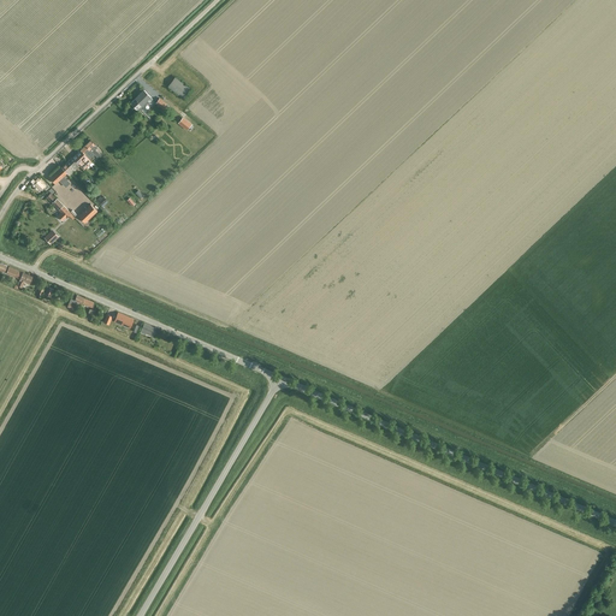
[(175,77),(169,87),(183,98),(190,89),(175,77)]
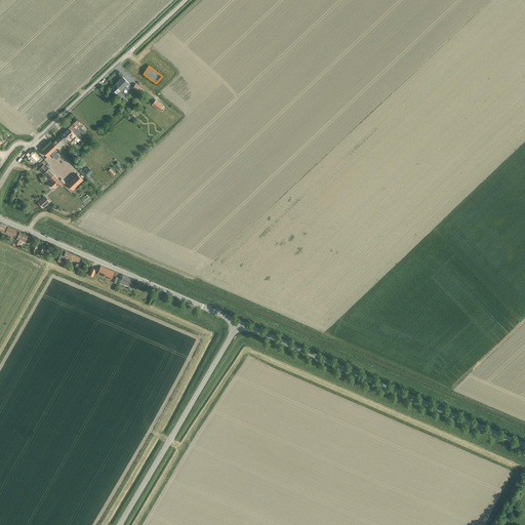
[(119,80),(125,86),(127,83),(129,85),(130,84),(122,77),(119,80)]
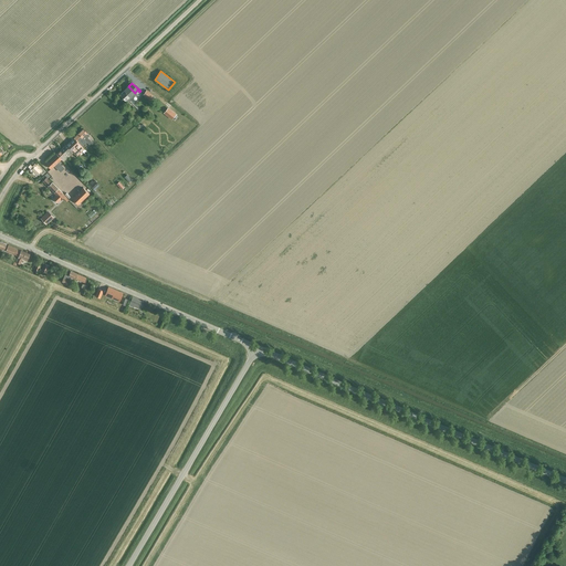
[(136,94),(135,93),(128,86),(124,91),(132,98),(135,95),(136,95),(136,94)]
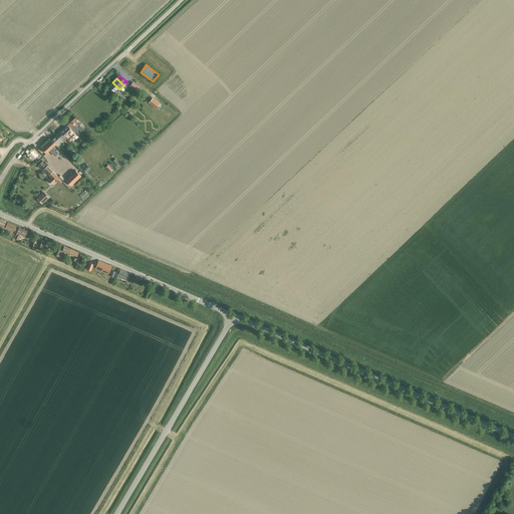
[(127,97),(119,89),(112,82),(108,86),(112,89),(114,91),(116,93),(117,91),(125,99),(127,97)]
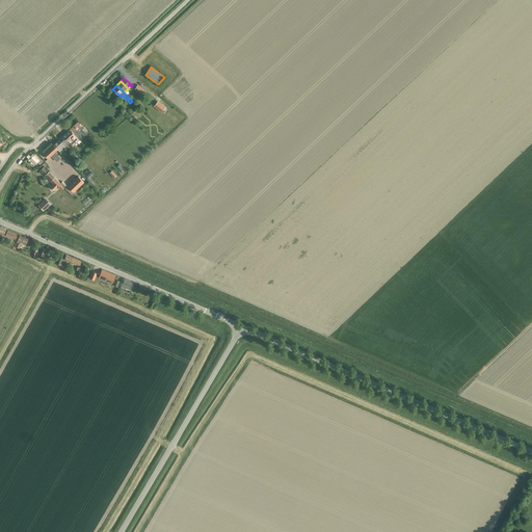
[(145,91),(137,85),(134,89),(142,96),(145,91)]
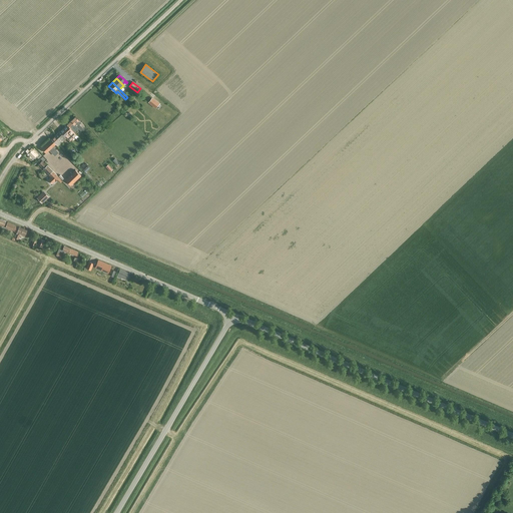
[(151,98),(148,102),(154,107),(157,103),(151,98)]
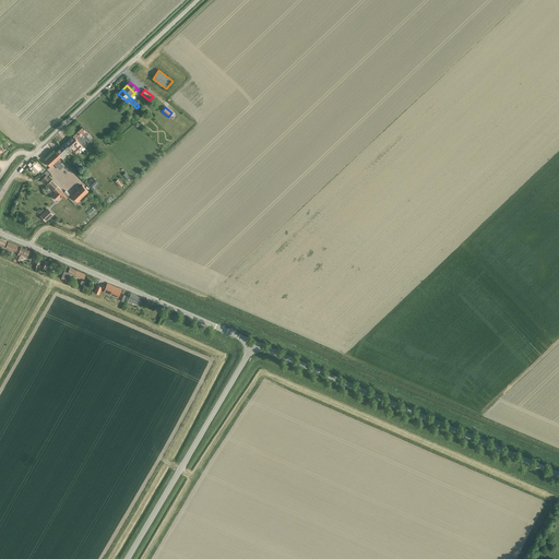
[(82,127),(78,131),(86,140),(85,141),(87,143),(91,140),(86,135),(88,133),(82,127)]
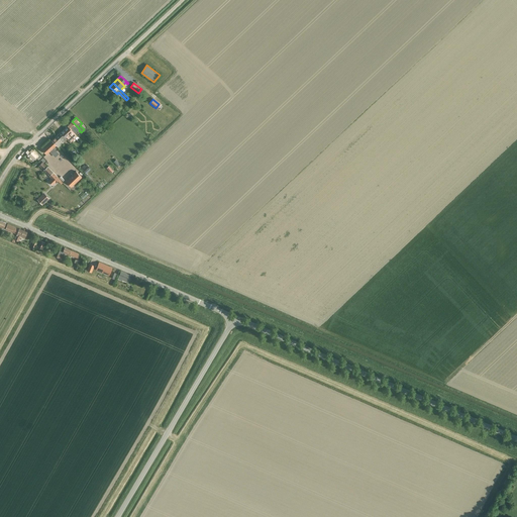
[(72,121),(68,125),(73,131),(74,131),(75,133),(79,130),(80,129),(72,121)]
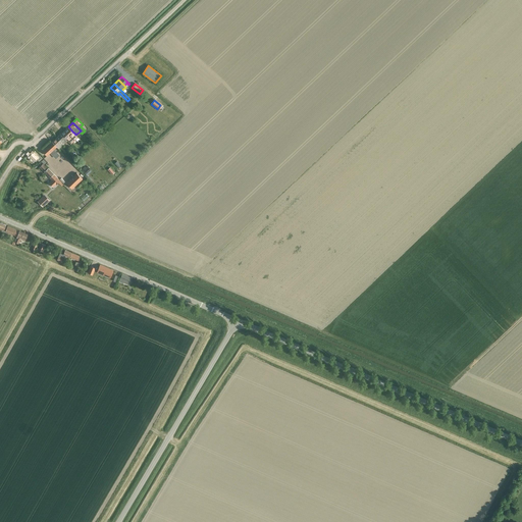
[(75,135),(74,133),(73,133),(68,126),(61,134),(67,140),(70,144),(77,137),(75,135)]
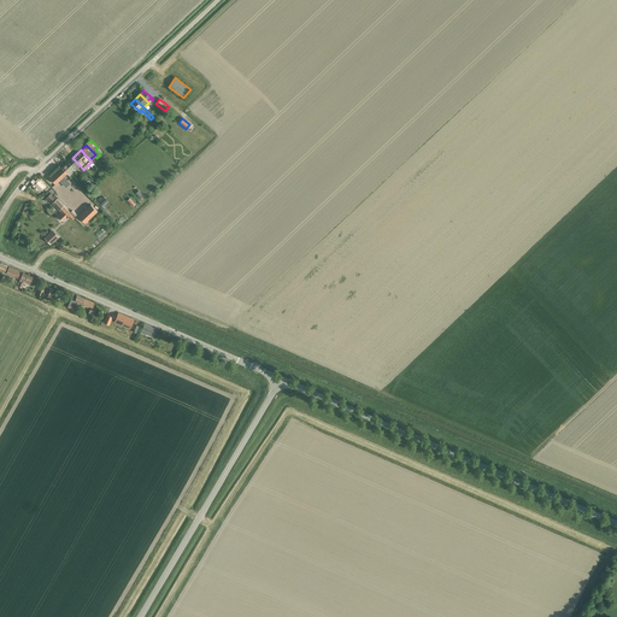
[(75,171),(80,165),(72,158),(68,163),(75,171)]
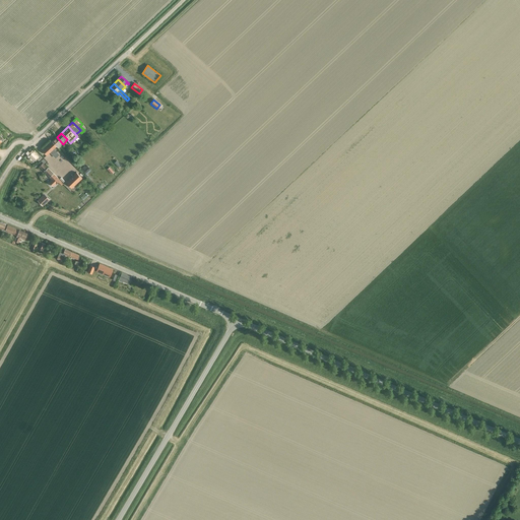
[(59,148),(63,144),(57,137),(52,141),(59,148)]
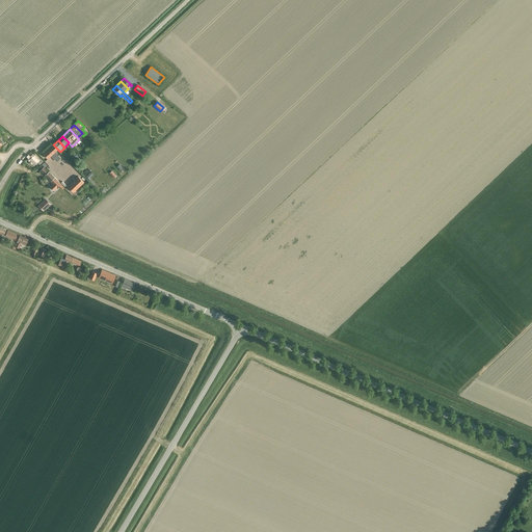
[(60,152),(53,144),(44,154),(48,158),(57,150),(60,152)]
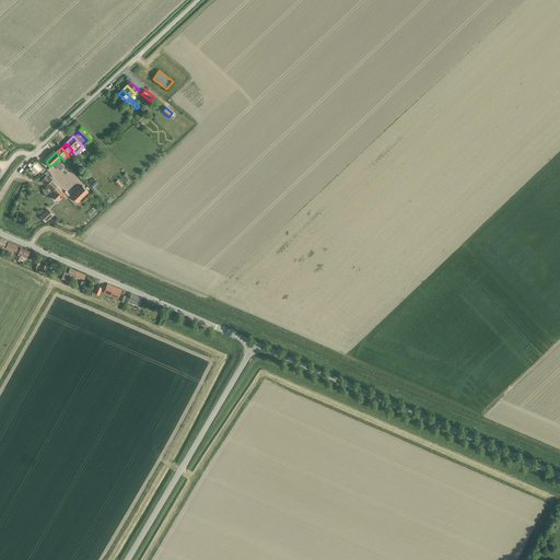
[(37,162),(32,167),(37,173),(38,173),(41,172),(42,173),(45,170),(37,162)]
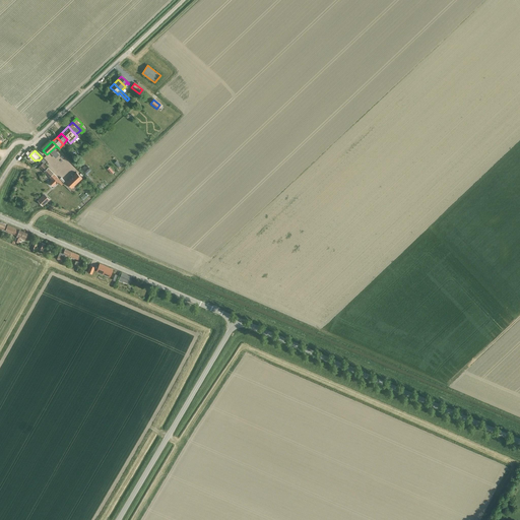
[(88,171),(92,168),(88,160),(84,164),(88,171)]
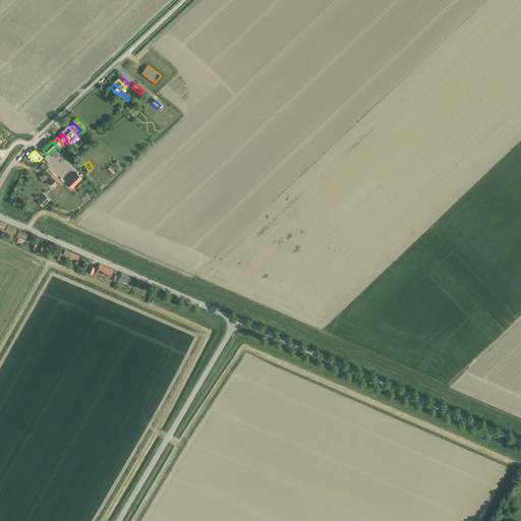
[(43,164),(40,167),(52,180),(49,182),(53,186),(58,182),(61,186),(63,184),(58,178),(48,168),(43,164)]
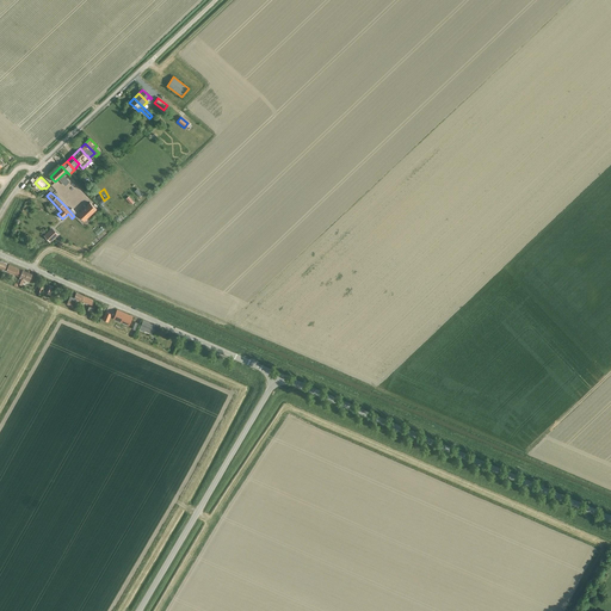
[(85,221),(97,209),(90,203),(78,214),(85,221)]
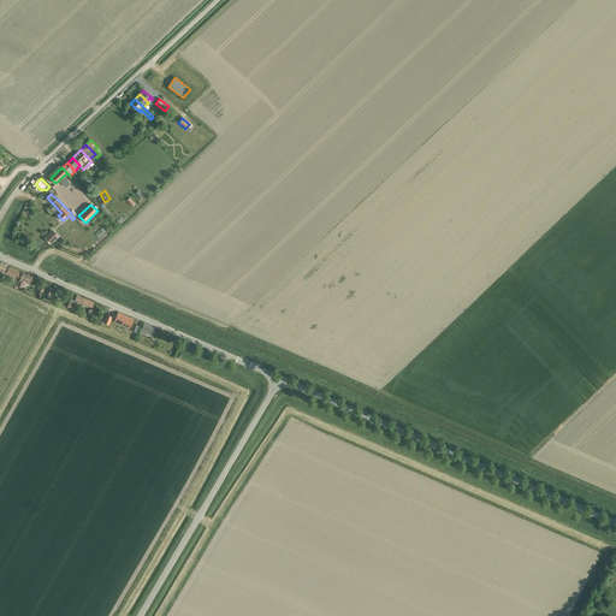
[(45,237),(51,244),(58,237),(52,230),(45,237)]
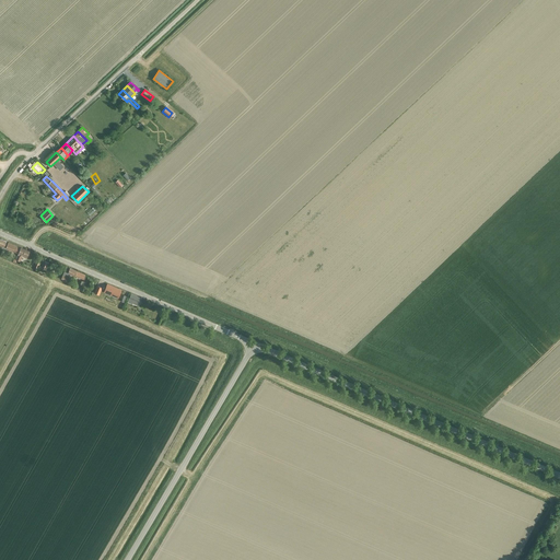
[(18,254),(21,247),(8,243),(7,247),(9,248),(9,249),(18,254)]
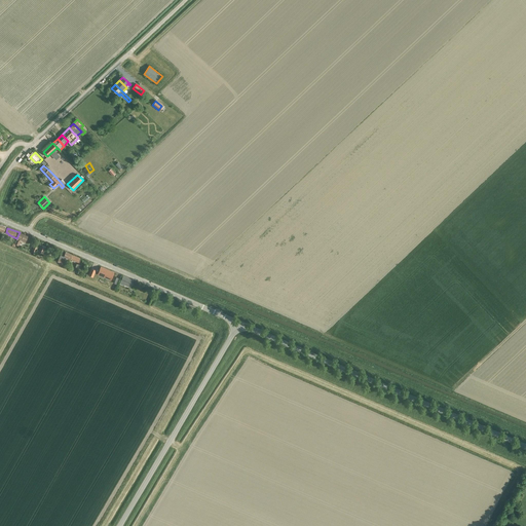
[(15,241),(16,241),(15,243),(17,245),(20,240),(22,239),(26,241),(28,236),(20,232),(16,238),(15,241)]
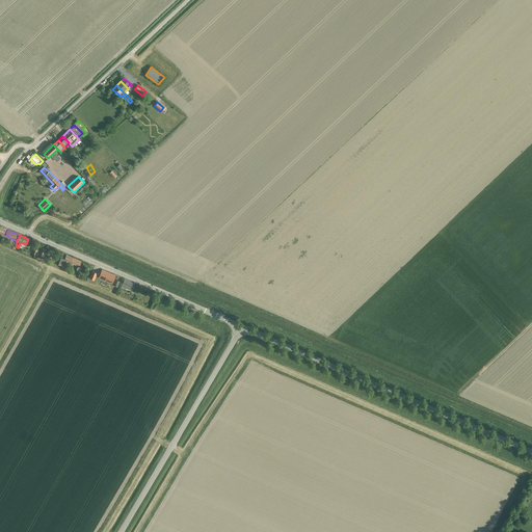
[(71,262),(72,257),(67,255),(64,258),(61,257),(58,264),(63,266),(65,260),(71,262)]
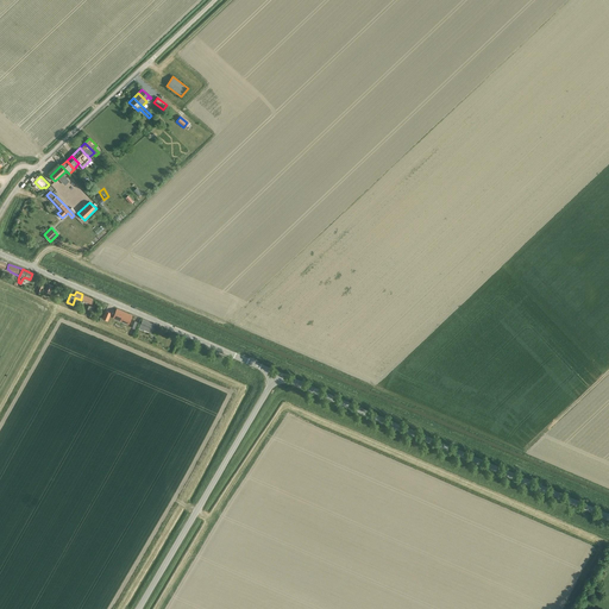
[(93,302),(92,302),(93,299),(82,294),(81,300),(90,303),(93,305),(93,302)]
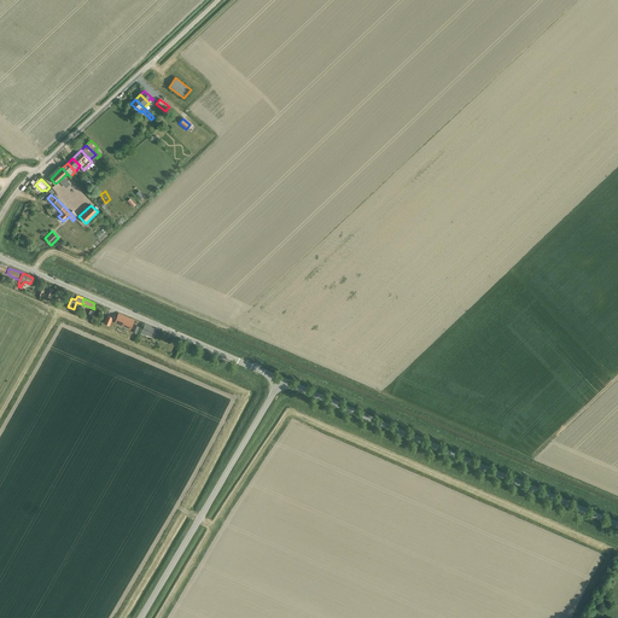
[(116,319),(115,322),(122,325),(123,322),(130,326),(130,328),(134,320),(118,314),(116,319)]
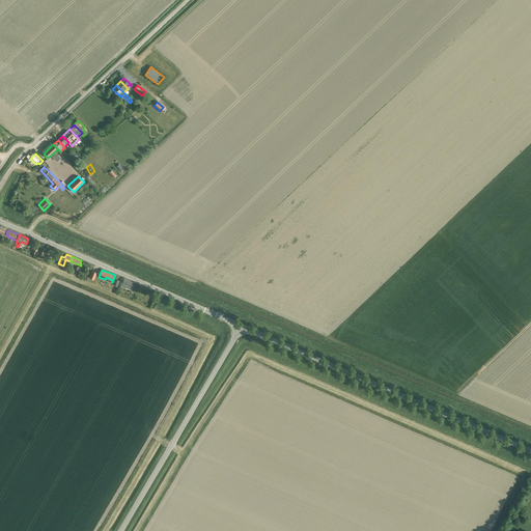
[(134,283),(124,279),(121,286),(126,287),(132,289),(134,283)]
